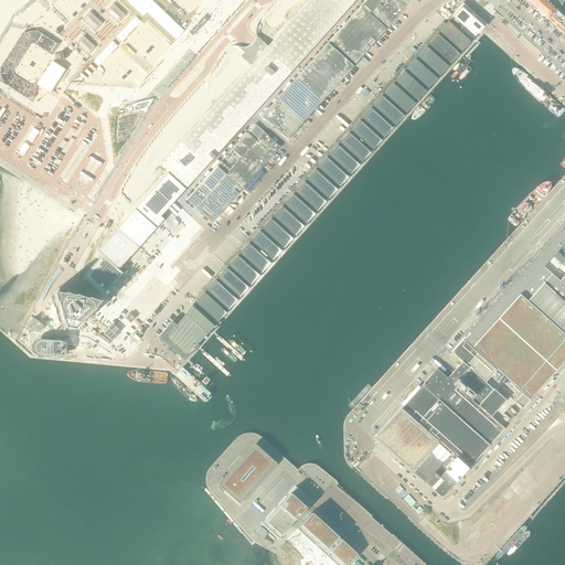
[(251,65),(161,164),(187,188),(355,0),(309,0),(268,45),(258,36),(251,45),(245,52),(241,56),(251,65)]
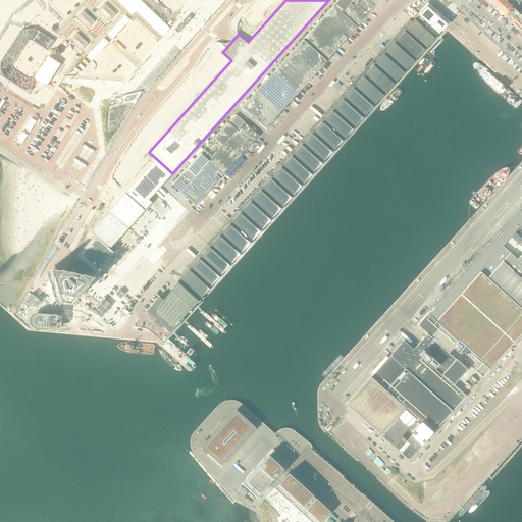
[(338,0),(334,5),(358,27),(375,8),(365,0),(338,0)]
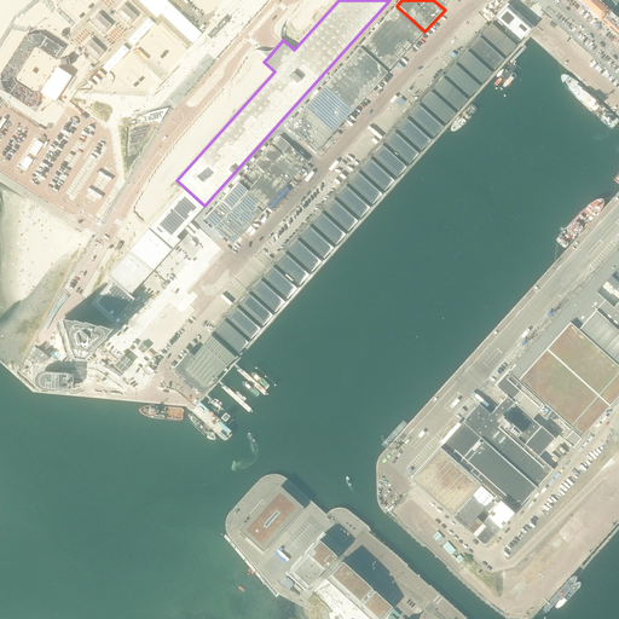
[(595,0),(588,9),(600,19),(600,21),(615,4),(609,0),(595,0)]
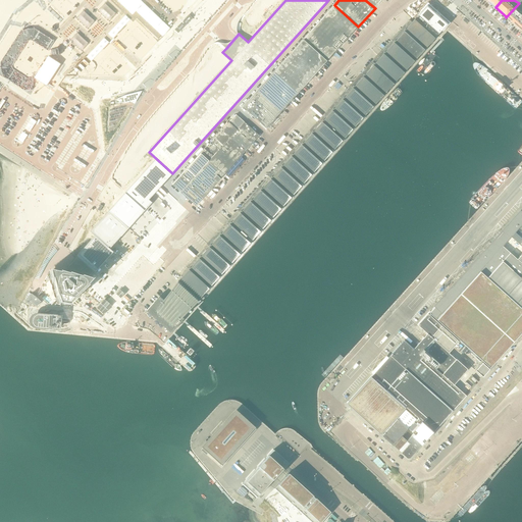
[(519,3),(506,17),(511,21),(521,9),(521,4),(519,2),(519,3)]
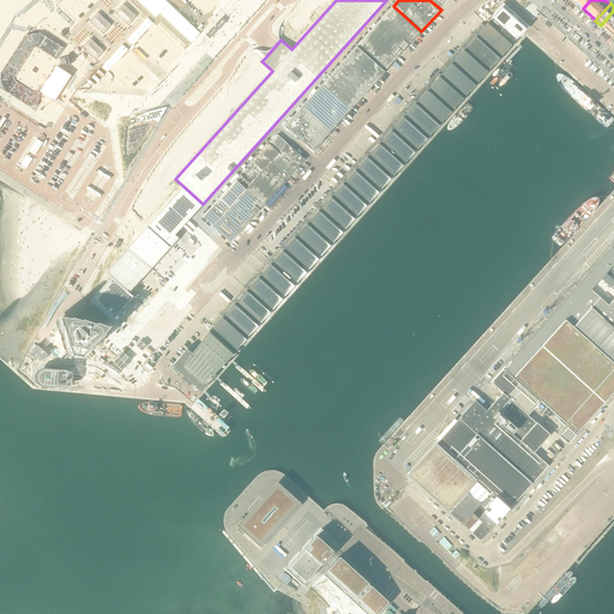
[(493,19),(491,20),(503,31),(517,16),(515,13),(513,14),(506,8),(507,7),(505,5),(492,18),(493,19)]
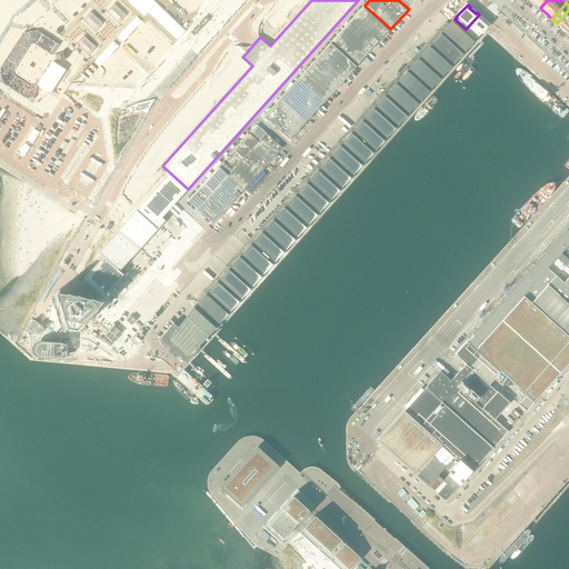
[(331,43),(357,67),(390,29),(365,6),(331,43)]
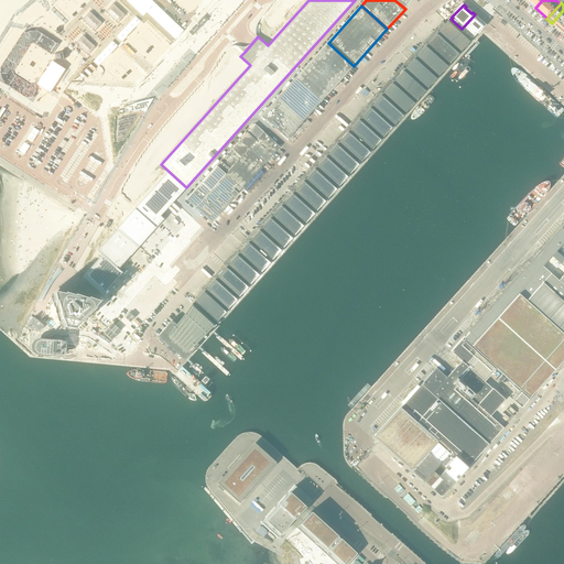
[(563,10),(552,23),(563,33),(563,32),(563,10)]
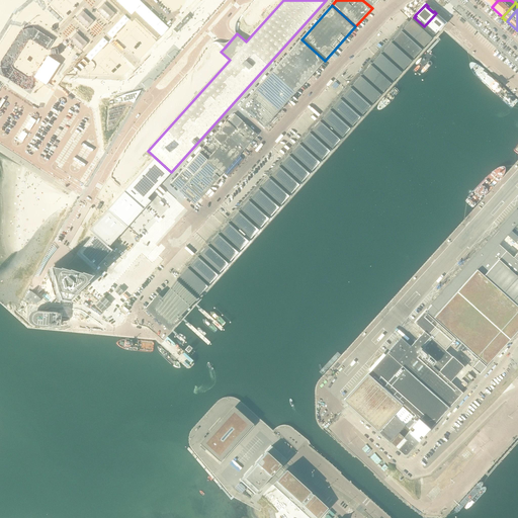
[(436,13),(424,26),(433,34),(435,33),(446,22),(443,20),(442,21),(437,16),(438,15),(436,13)]
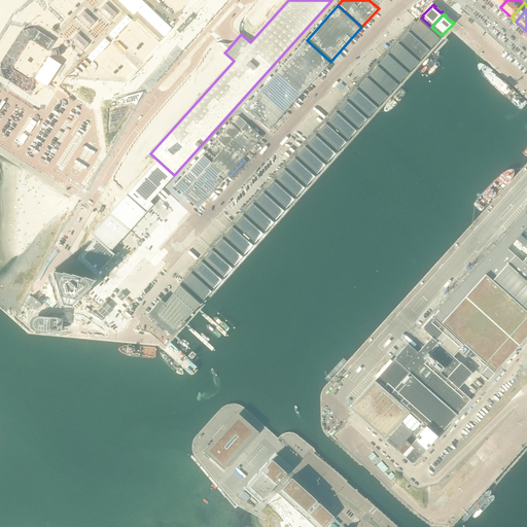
[(195,19),(191,15),(177,31),(180,34),(195,19)]
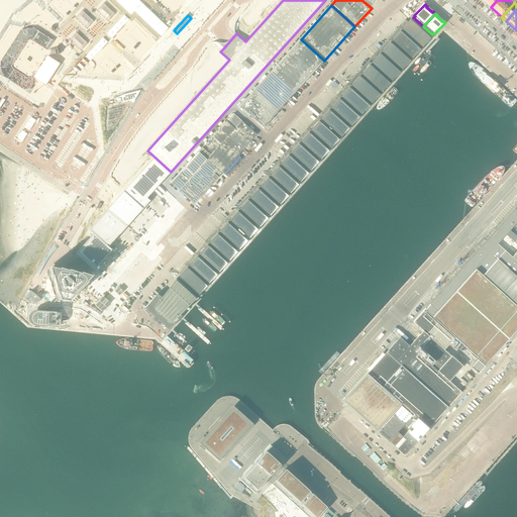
[(145,307),(144,307),(145,308),(152,315),(157,318),(168,328),(170,329),(171,328),(178,320),(179,321),(181,318),(180,318),(183,315),(182,315),(181,314),(187,308),(188,309),(190,308),(189,307),(188,306),(197,297),(197,296),(199,295),(200,293),(201,293),(279,206),(428,40),(430,38),(431,36),(432,36),(432,35),(427,31),(418,23),(416,21),(412,18),(408,22),(310,130),(279,165),(180,274),(181,275),(179,277),(177,278),(178,279),(167,292),(166,294),(163,298),(158,293),(152,299),(150,301),(145,307)]
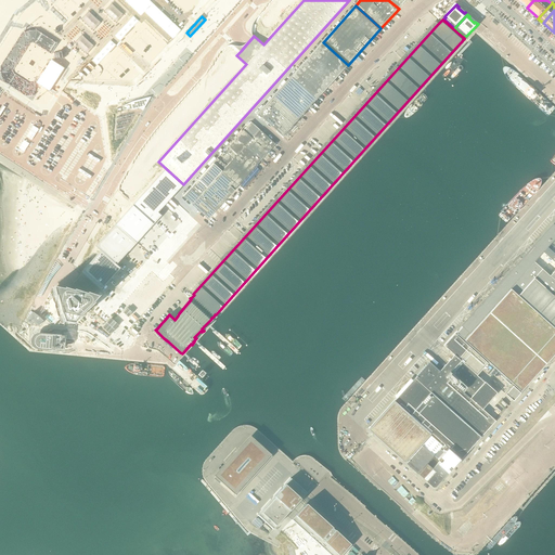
[(318,98),(348,65),(323,42),(293,76),(299,81),(318,98)]
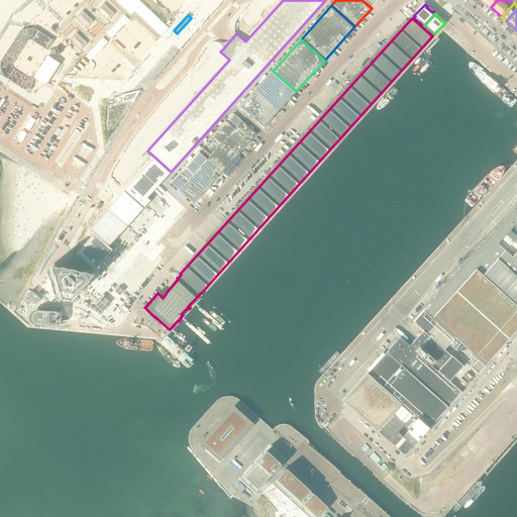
[(264,127),(296,91),(279,76),(273,71),(240,106),(264,127)]
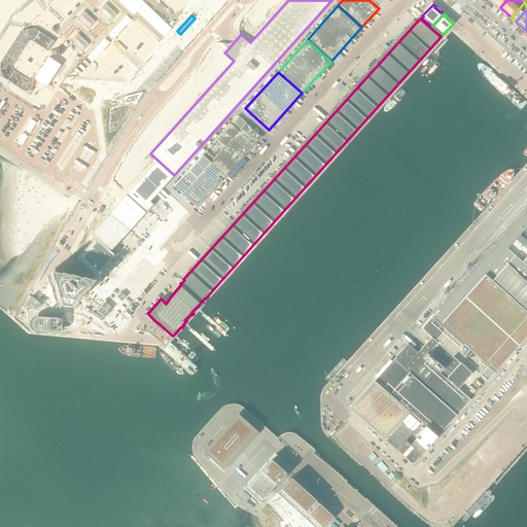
[(136,105),(143,92),(129,96),(130,98),(131,103),(132,102),(136,105)]
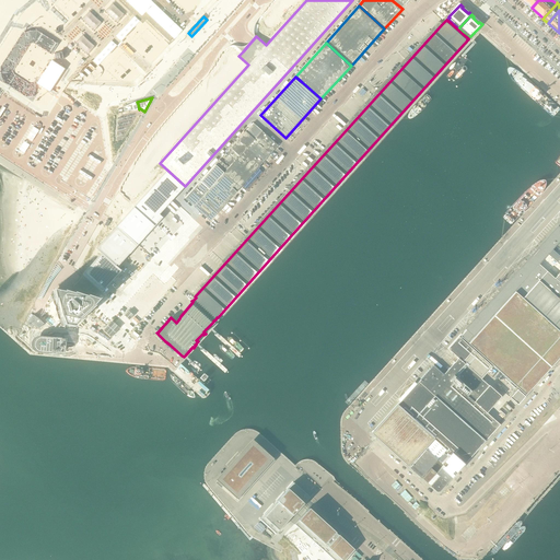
[(245,131),(270,154),(278,146),(253,123),(245,131)]
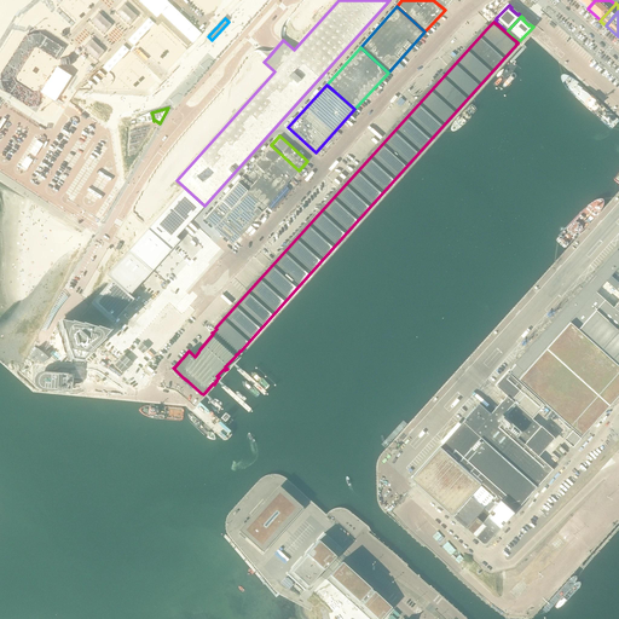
[(290,179),(299,171),(271,145),(262,155),(290,179)]
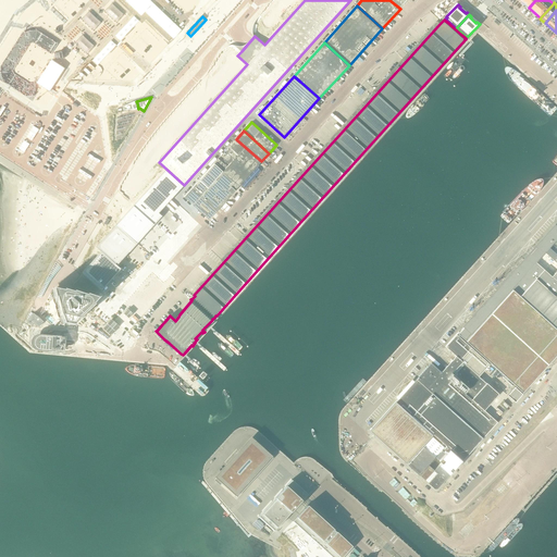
[(257,168),(261,161),(236,139),(225,151),(229,156),(224,161),(229,165),(227,166),(219,159),(214,163),(239,186),(240,185),(257,168)]
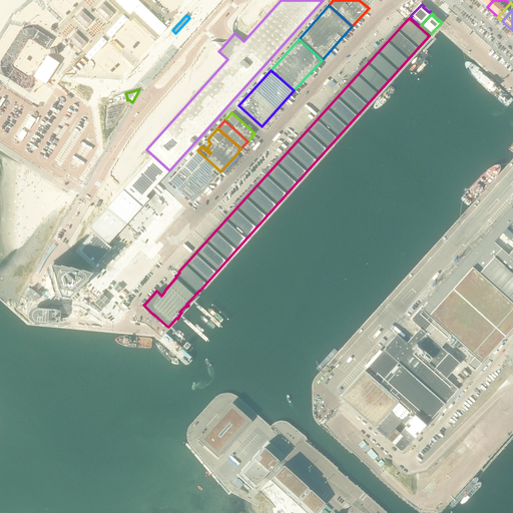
[(206,186),(220,171),(197,150),(183,166),(206,186)]
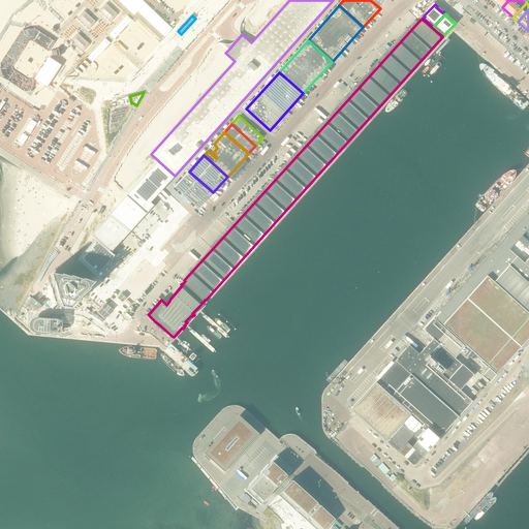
[(127,195),(111,213),(130,231),(146,213),(149,211),(154,205),(151,203),(156,196),(174,177),(157,161),(127,195)]
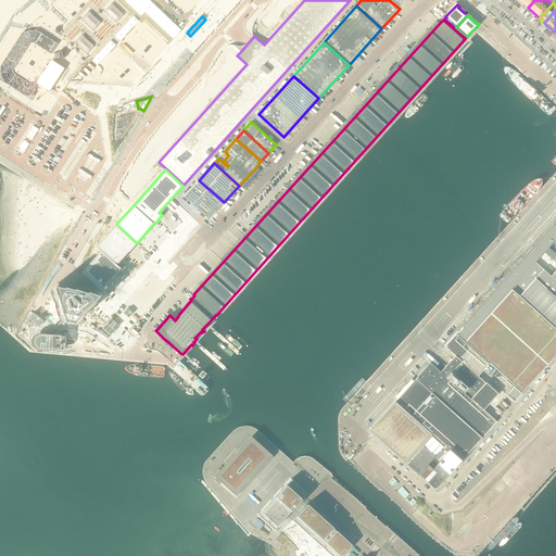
[(224,202),(199,180),(191,189),(216,211),(224,202)]
